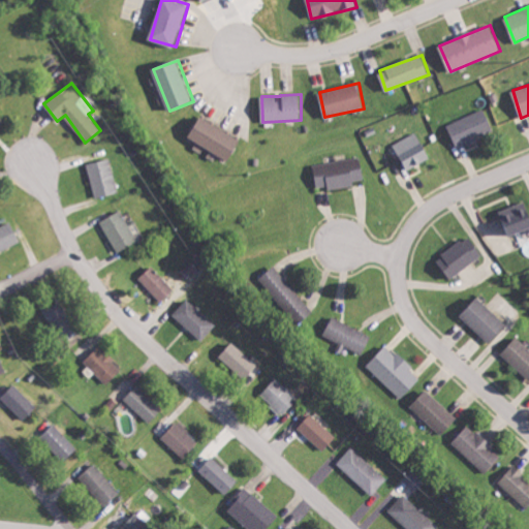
[(448,124),(459,148),(495,132),(485,109),(448,124)]
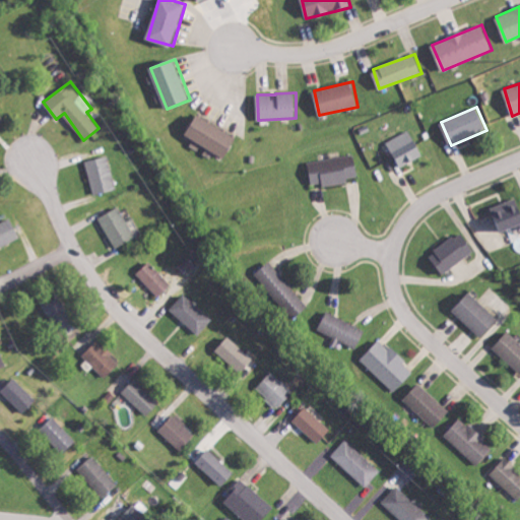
[(201,146),(229,158),(239,135),(197,117),(189,136),(194,138),(191,146),(199,149),(201,146)]
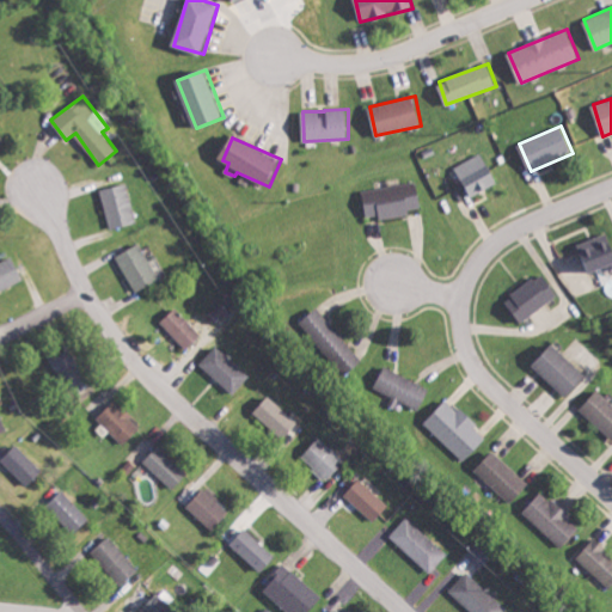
[(457,165),(471,196),(497,184),(484,153),(457,165)]
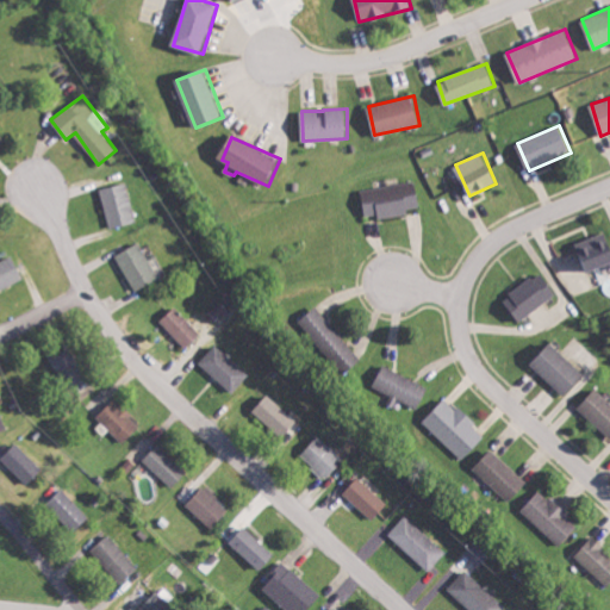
[(366,218),(421,211),(417,181),(362,190),(366,218)]
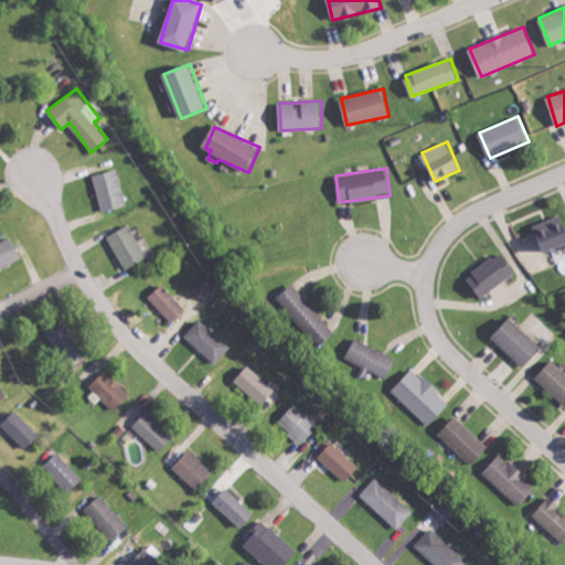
[(127,205),(117,169),(93,176),(103,212),(127,205)]
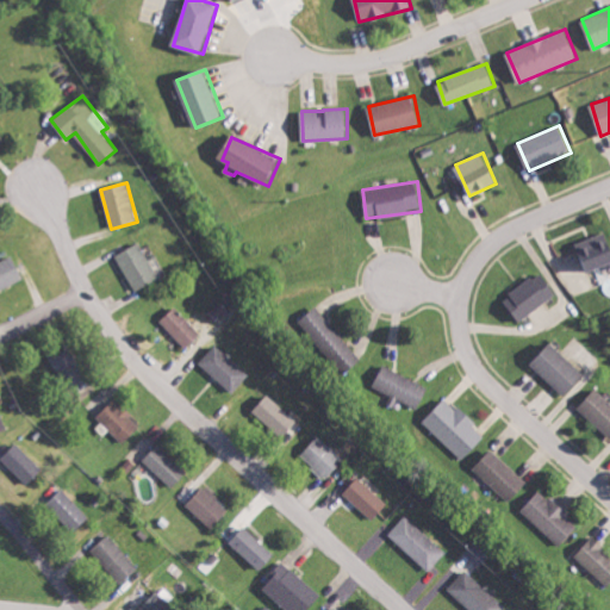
[(579,241),(587,271),(609,265),(609,237),(609,234),(579,241)]
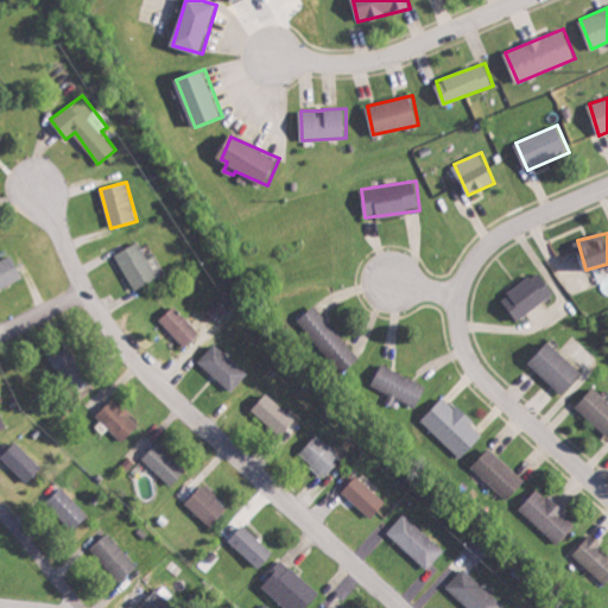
[(133,290),(158,280),(143,242),(118,253),(133,290)]
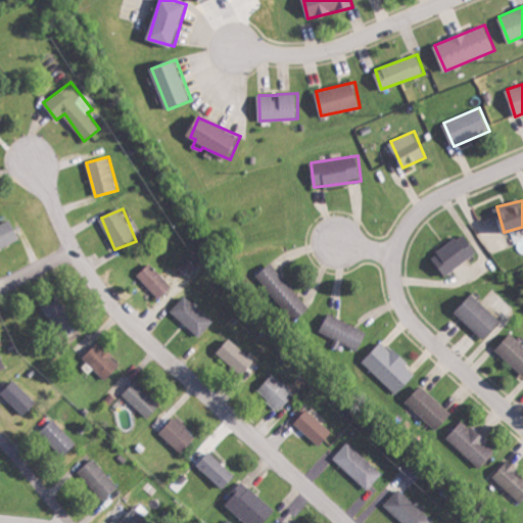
[(0,248),(20,239),(11,219),(0,224),(0,248)]
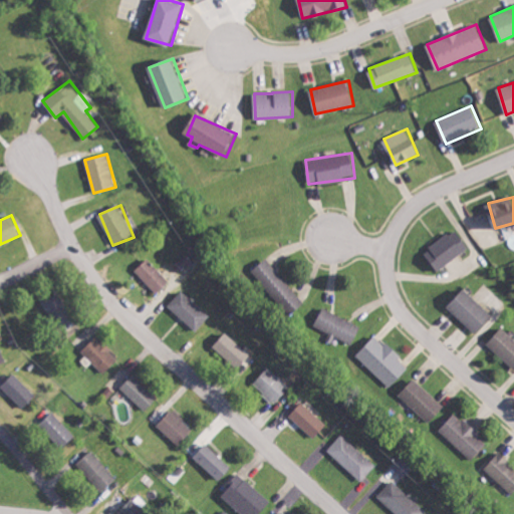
[(437,270),(470,249),(458,229),(425,251),(437,270)]
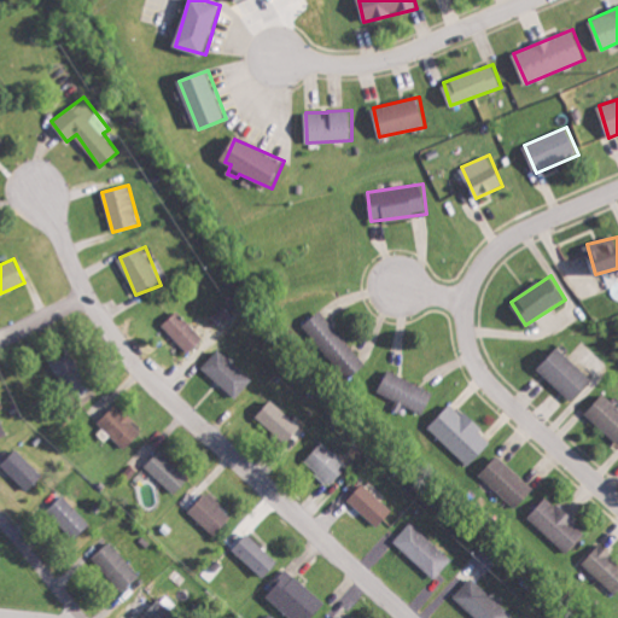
[(163,325),(188,354),(204,338),(179,310),(163,325)]
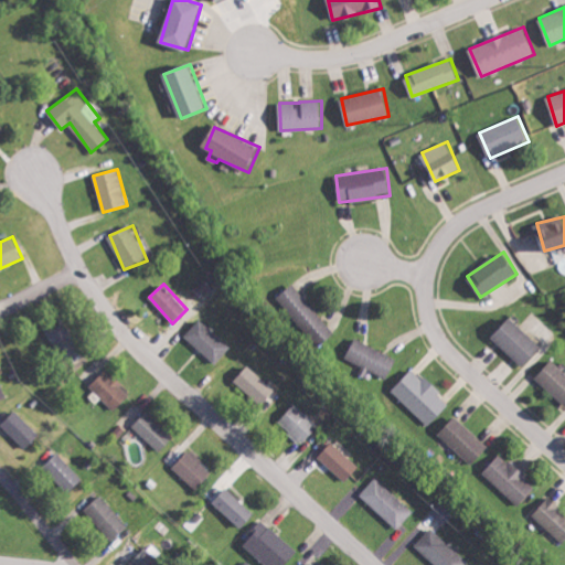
[(318,348),(334,334),(295,284),(278,297),(318,348)]
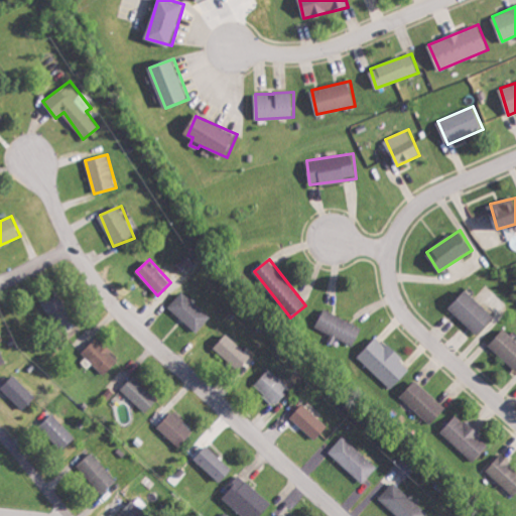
[(40,301),(58,329),(75,318),(56,290),(40,301)]
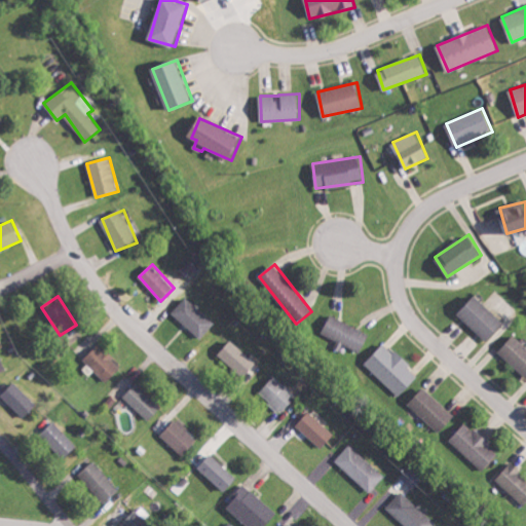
[(504,325),(477,296),(458,313),(486,342),(504,325)]
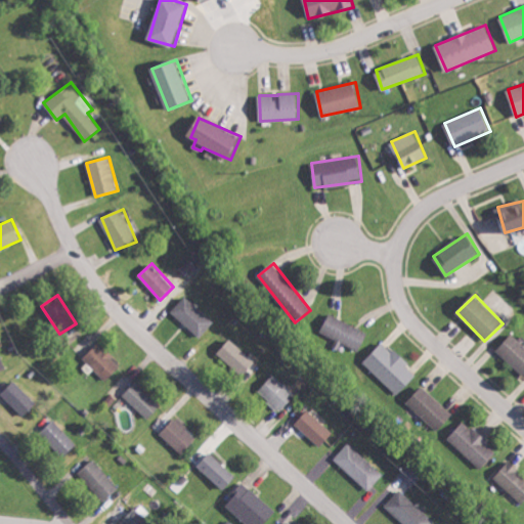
[(171,311),(200,338),(215,322),(186,296),(171,311)]
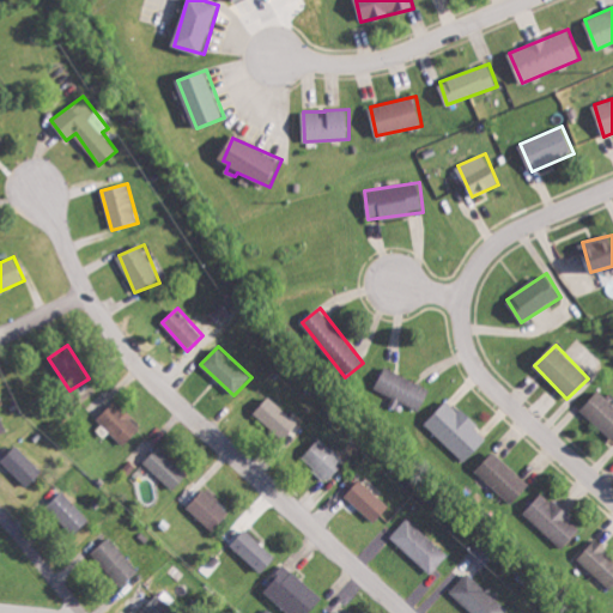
[(420,411),(431,388),(386,368),(375,389),(420,411)]
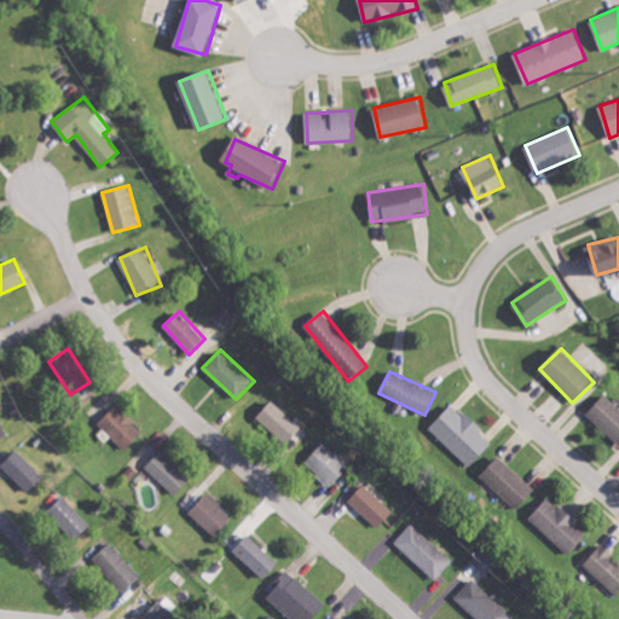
[(586,418),(618,440),(618,408),(601,397),(586,418)]
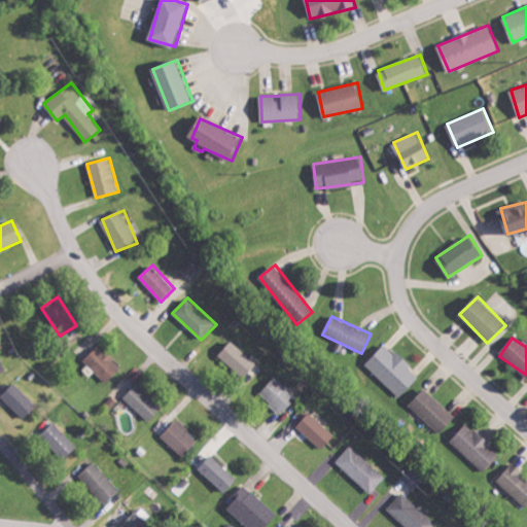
[(256,363),(233,341),(219,354),(243,377),(256,363)]
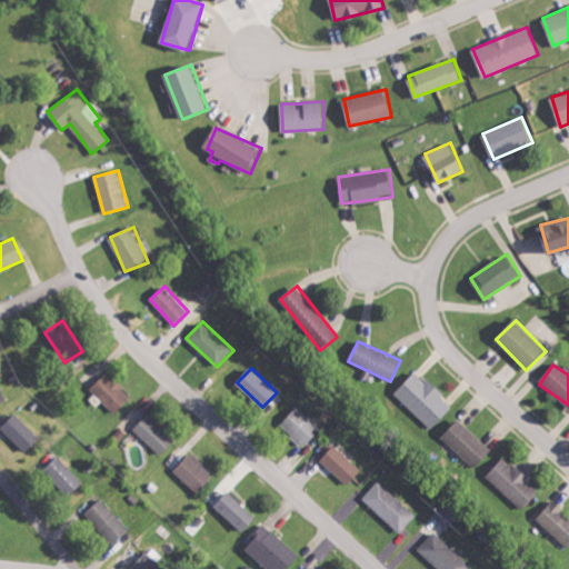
[(432,429),(452,408),(442,398),(445,396),(417,370),(395,395),(432,429)]
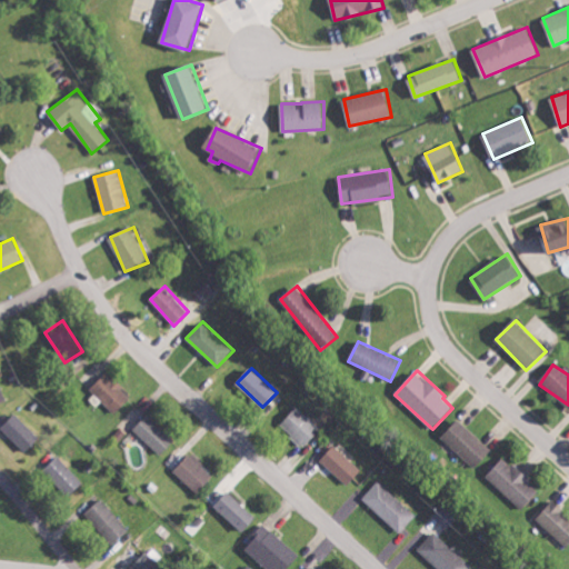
[(131,398),(108,373),(91,389),(115,413),(131,398)]
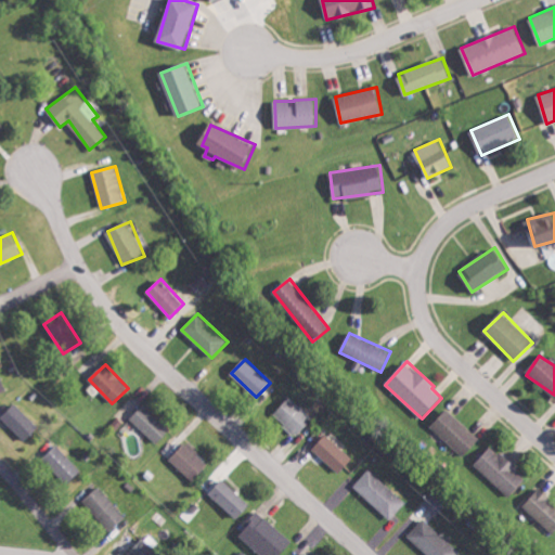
[(314,418),(291,397),(274,414),(298,436),(314,418)]
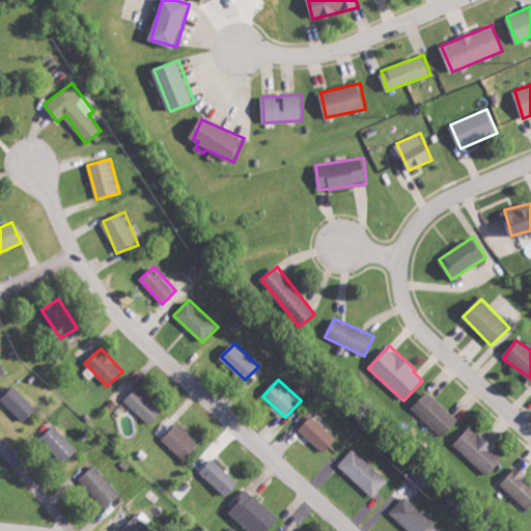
[(25,422),(37,408),(15,386),(1,400),(25,422)]
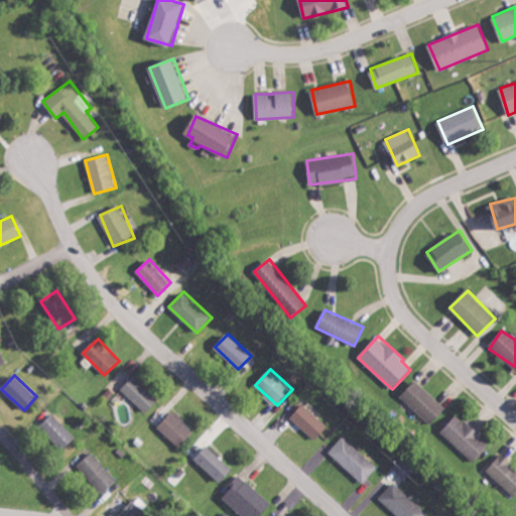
[(159,399),(134,376),(121,389),(146,413),(159,399)]
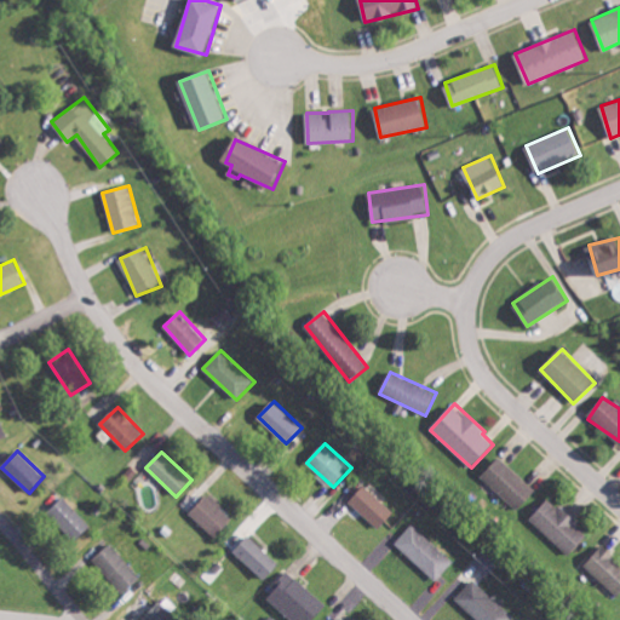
[(518,511),(537,491),(500,457),(482,477),(518,511)]
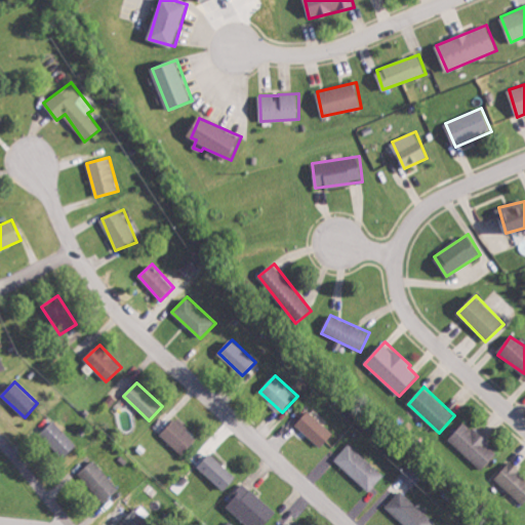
[(296,425),(321,448),(334,434),(309,410),(296,425)]
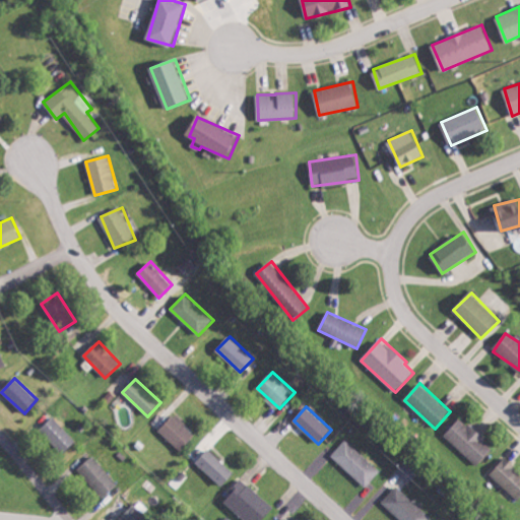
[(196,435),(175,414),(159,431),(181,451),(196,435)]
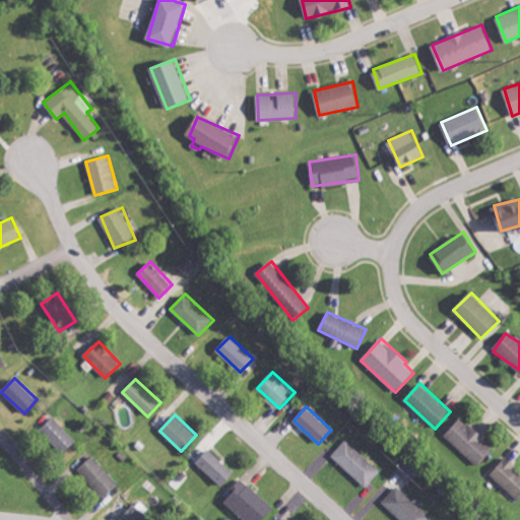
[(77,442),(54,416),(40,430),(63,455),(77,442)]
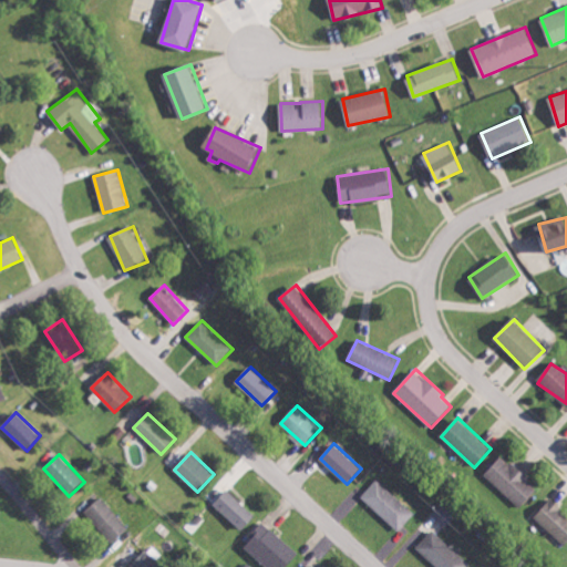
[(521,508),(539,488),(504,455),(485,474),(521,508)]
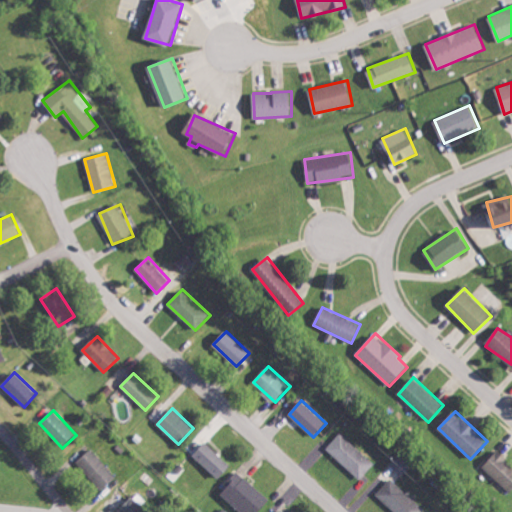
[(326,448),(360,480),(375,464),(341,432),(326,448)]
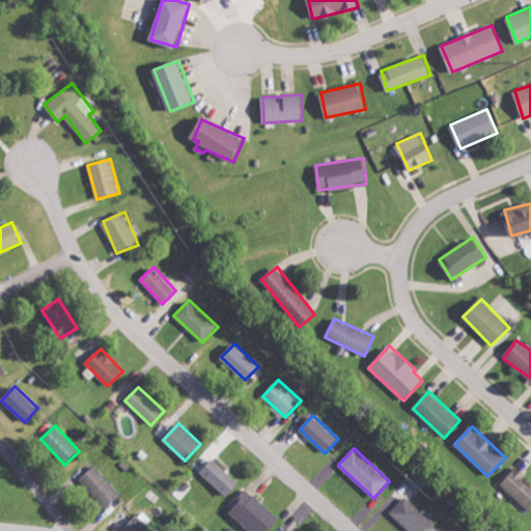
[(226,497),(240,483),(214,457),(200,472),(226,497)]
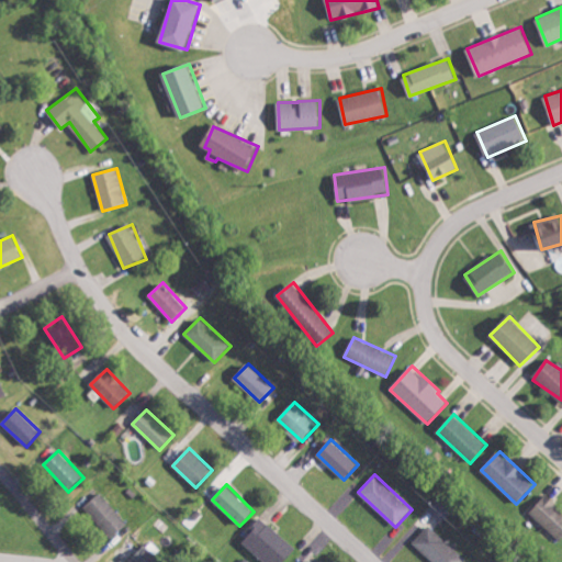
[(82,509),(114,538),(128,523),(98,493),(82,509)]
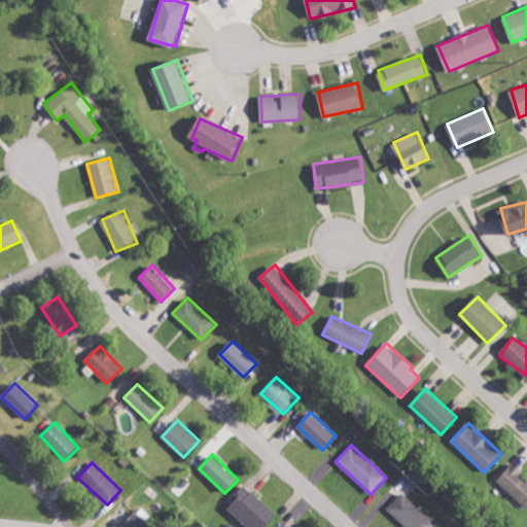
[(525,507),(526,505),(526,477),(513,463),(496,481),(525,507)]
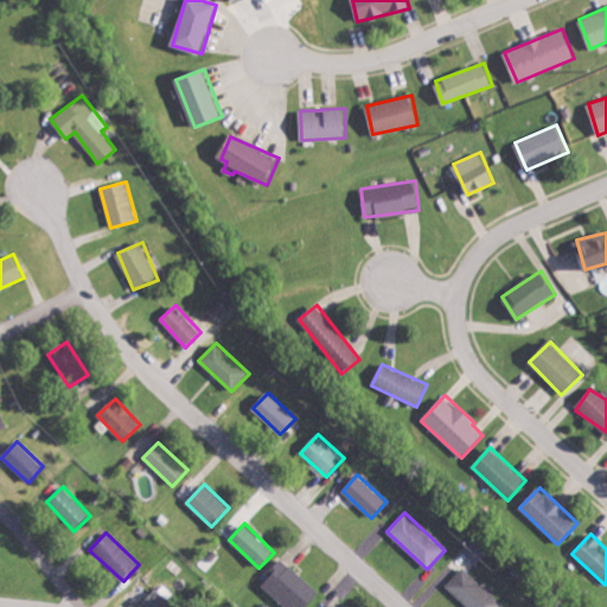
[(307,606),(320,593),(282,558),(261,585),(286,606),(307,606)]
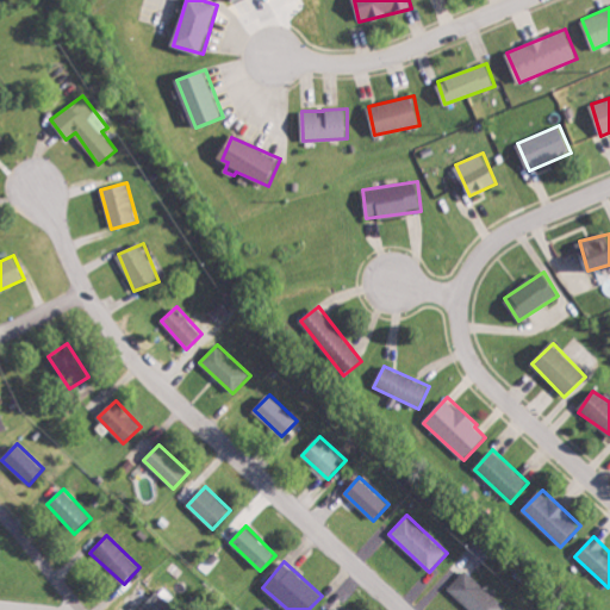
[(470,609),(503,609),(505,608),(466,570),(448,589),(470,609)]
